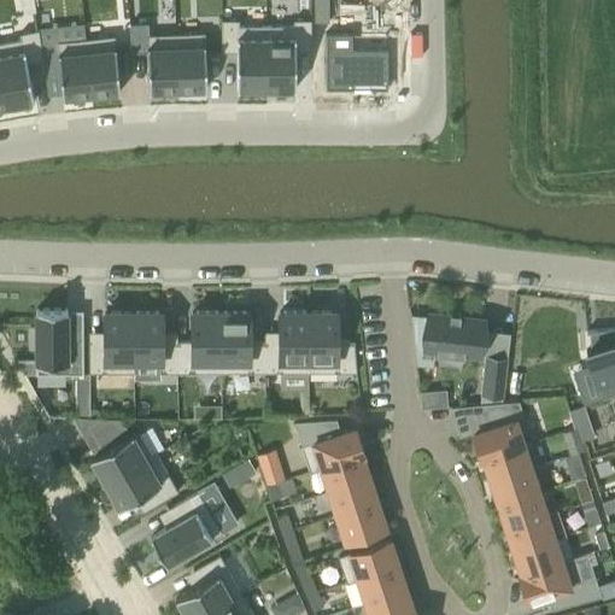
[(240,22),(223,22),(223,53),(239,53),(239,92),(268,92),(268,28),(240,28),(240,22)]
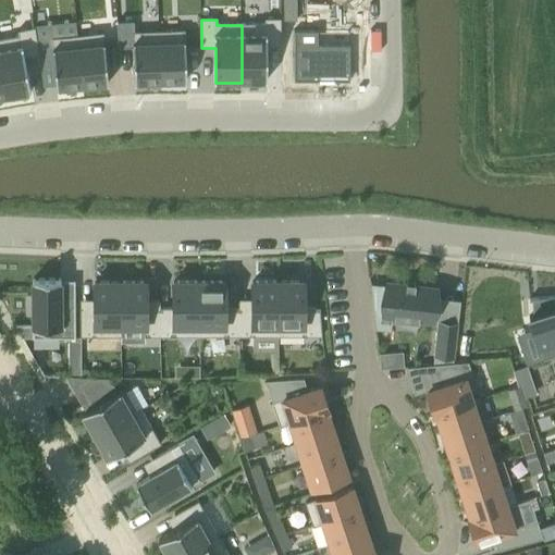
[(267,25),(242,25),(242,83),(268,83),(268,48),(282,48),(282,20),(267,20),(267,25)]
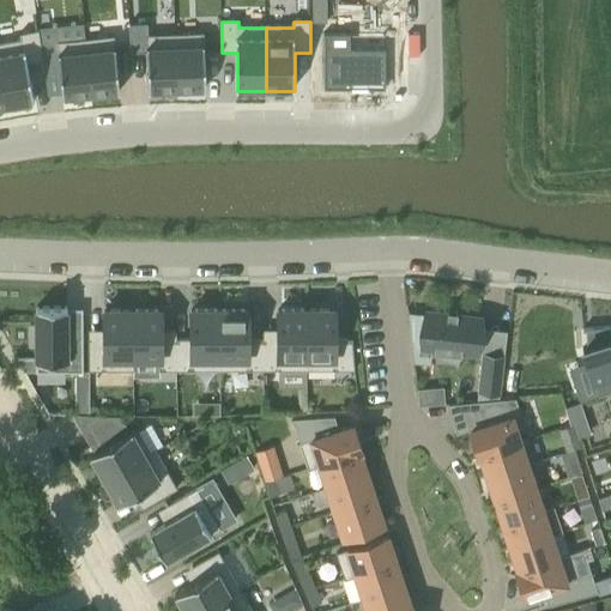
[(149,24),(131,25),(132,54),(149,53),(150,92),(177,91),(176,36),(150,37),(149,24)]
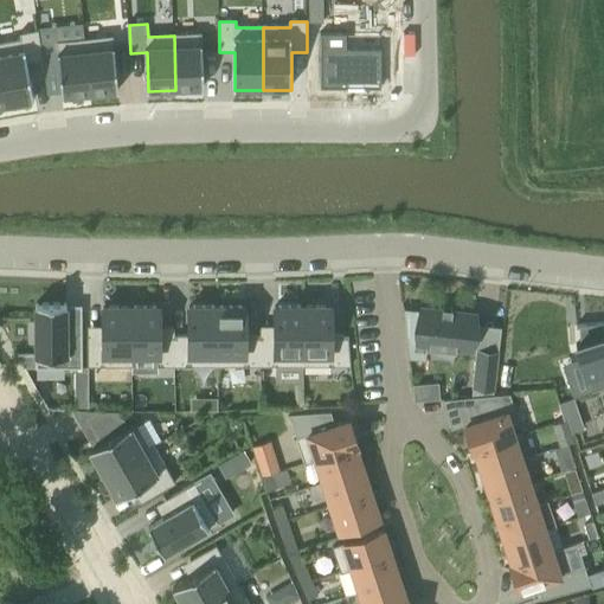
[(21,40),(0,44),(0,71),(7,107),(34,102),(29,65),(44,62),(39,32),(20,36),(21,40)]
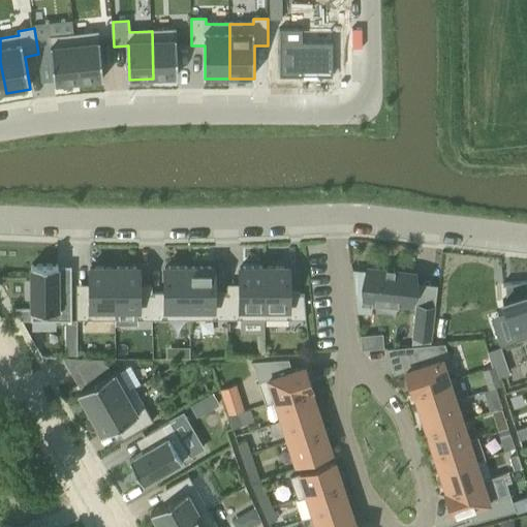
[(177,30),(152,31),(153,79),(178,79),(177,30)]
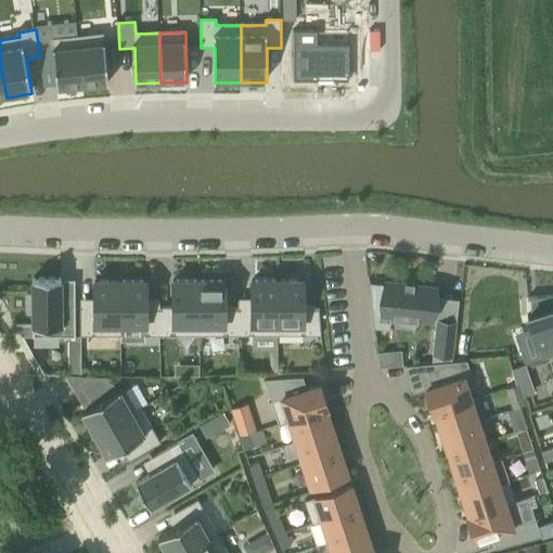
[(317,33),(293,33),(293,82),(350,82),(350,46),(317,46),(317,33)]
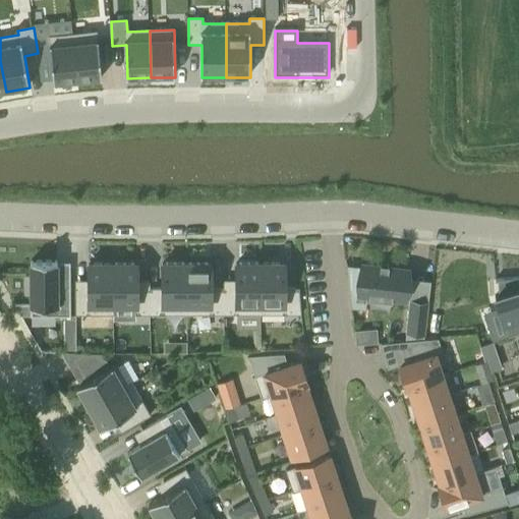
[(98,33),(73,35),(78,81),(103,79),(98,33)]
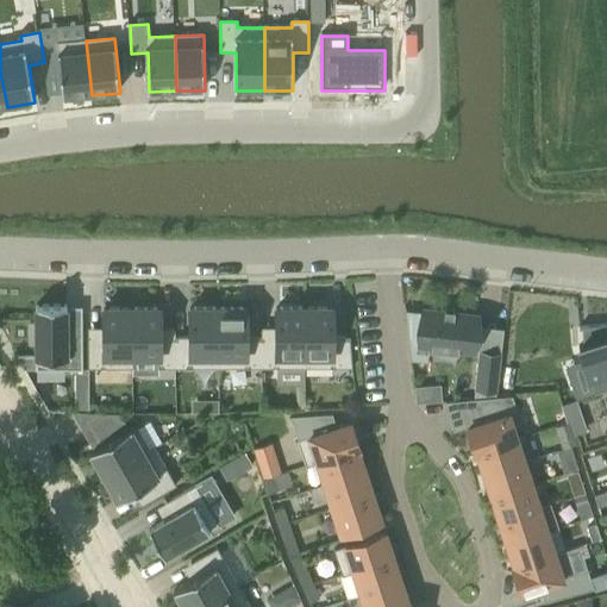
[(86,41),(58,43),(63,99),(92,95),(86,41)]
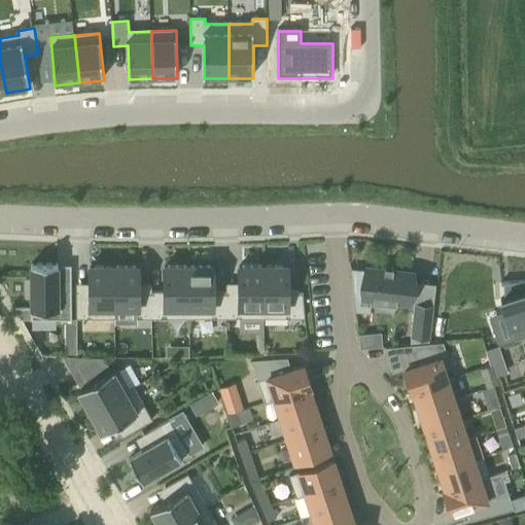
[(16,311),(22,321),(32,321),(65,321),(72,321),(72,311),(72,291),(59,291),(59,267),(59,266),(32,266),(32,282),(27,282),(27,299),(32,299),(32,311),(16,311)]
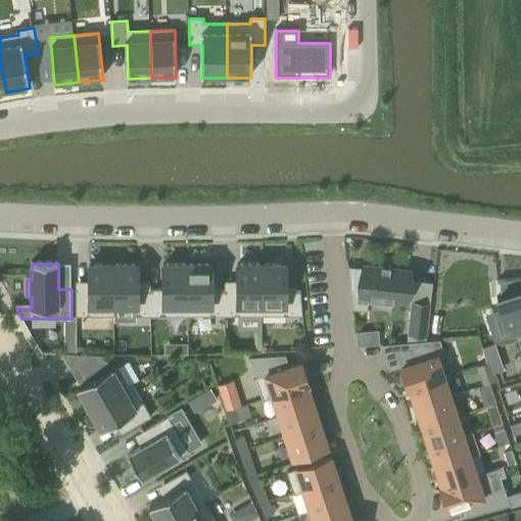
[(225,290),(226,317),(263,317),(263,266),(238,267),(238,290),(225,290)]
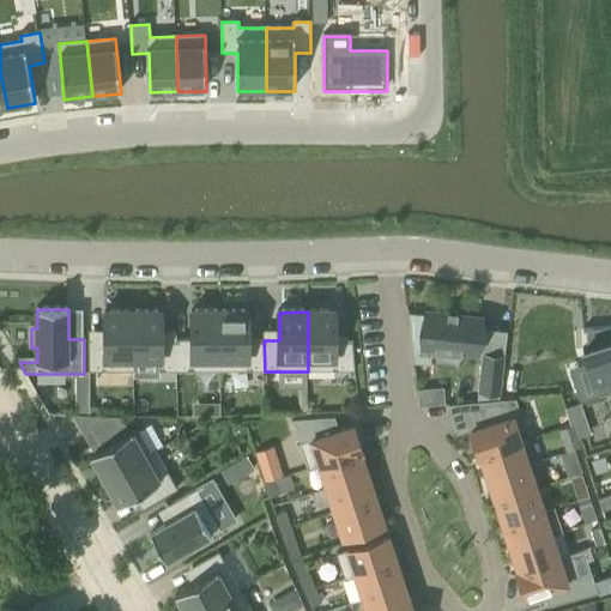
[(336,312),(308,312),(308,371),(356,371),(352,340),(336,340),(336,312)]
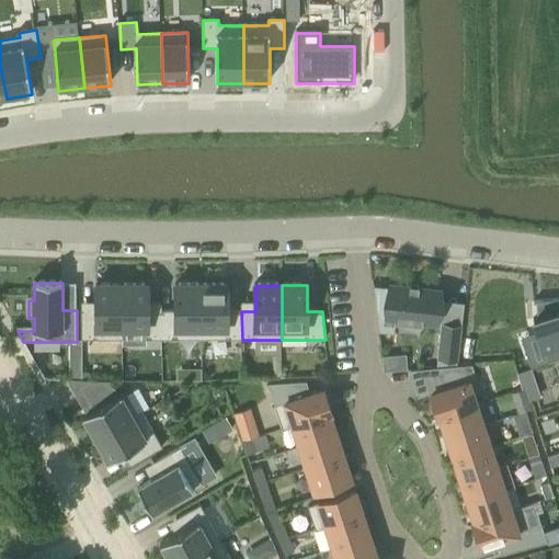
[(390,285),(387,320),(399,321),(398,322),(400,323),(400,322),(421,324),(421,326),(423,326),(423,324),(437,326),(442,292),(420,288),(420,287),(418,287),(412,287),(412,286),(410,286),(410,287),(390,285)]
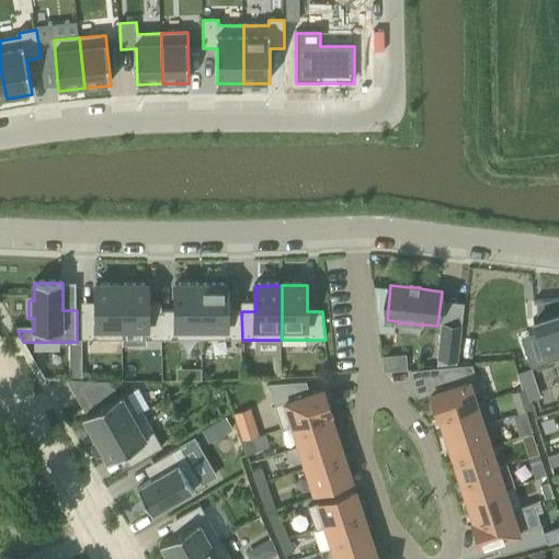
[(97,312),(82,312),(82,341),(107,341),(124,341),(124,338),(124,327),(123,327),(123,286),(97,286),(97,304),(97,312)]
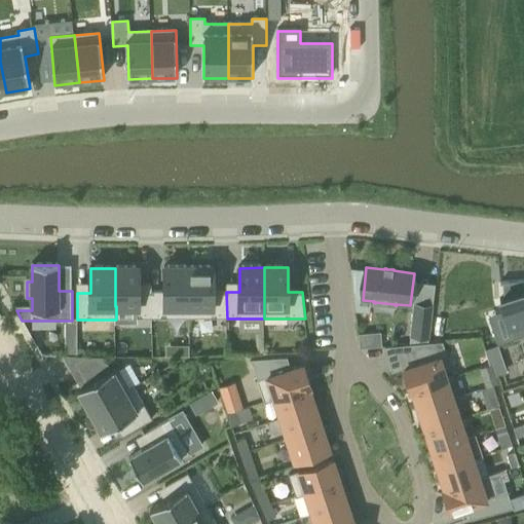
[(139,268),(115,268),(115,306),(116,306),(138,306),(138,320),(152,320),(152,293),(139,293),(139,285),(139,268)]
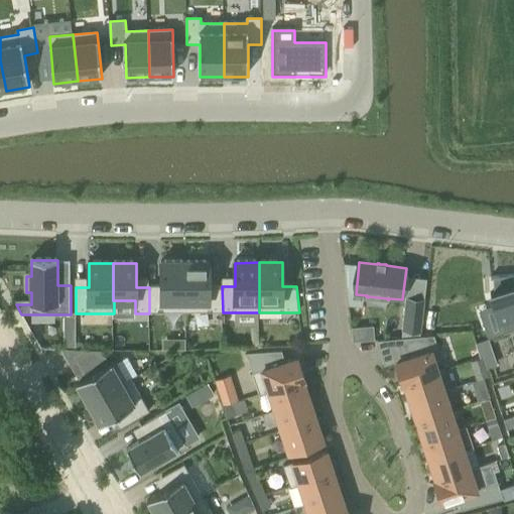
[(161,287),(149,287),(149,313),(185,312),(185,263),(161,263),(161,287)]
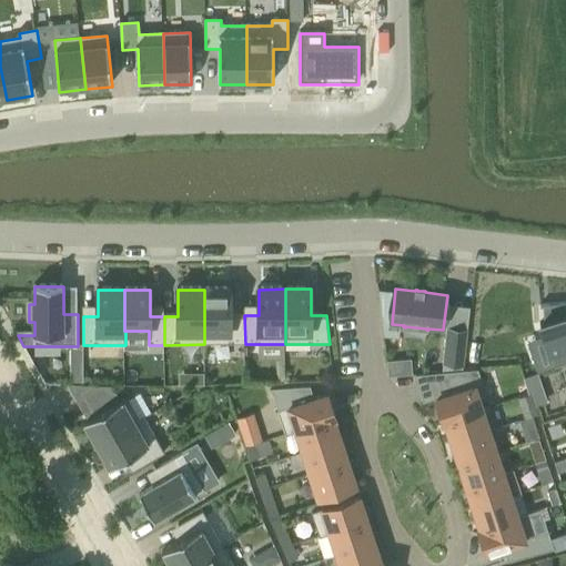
[(231,290),(204,290),(204,344),(245,344),(244,315),(231,316),(231,290)]
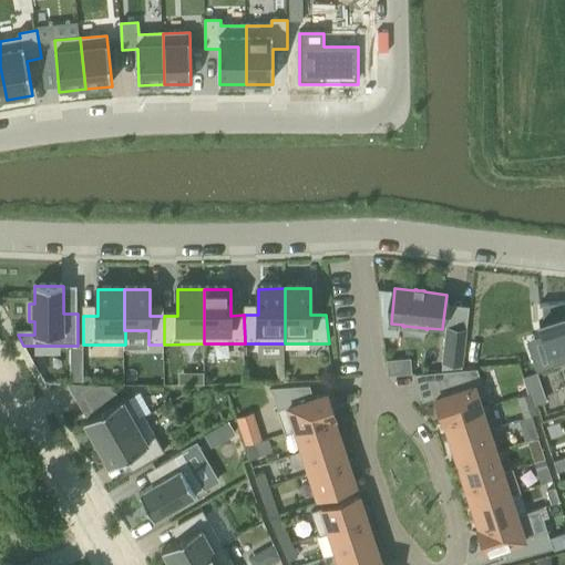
[(544,324),(540,325),(544,337),(554,369),(564,365),(564,304),(540,306),(540,308),(543,307),(544,324)]
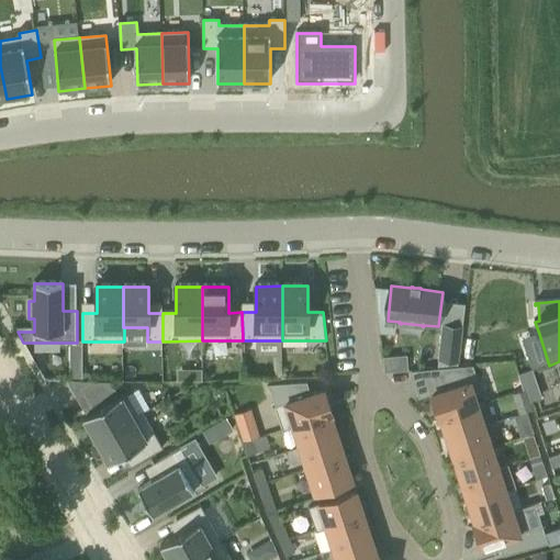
[(463,328),(444,326),(439,361),(459,364),(463,328)]
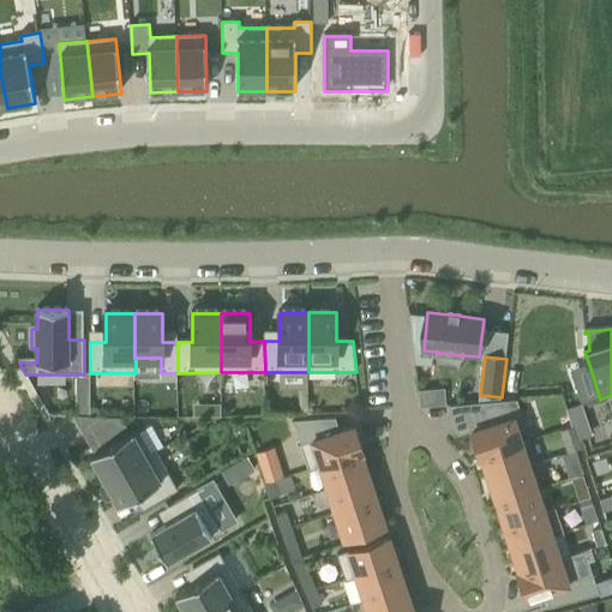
[(424,414),(449,412),(448,388),(423,389),(424,414)]
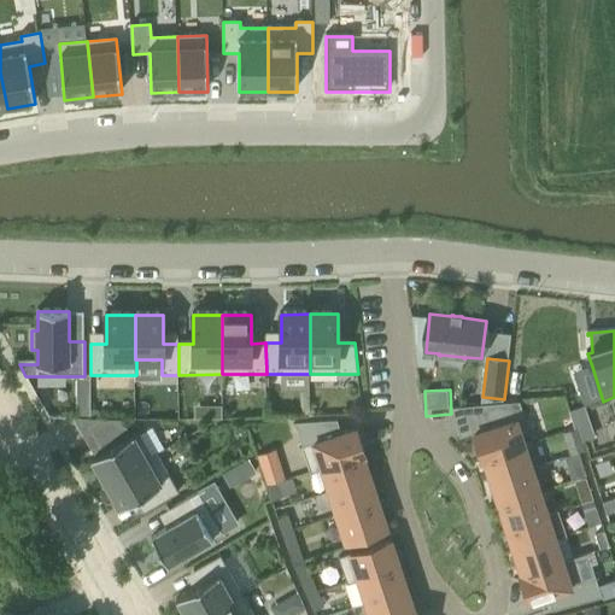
[(584,408),(569,413),(575,431),(590,426),(584,408)]
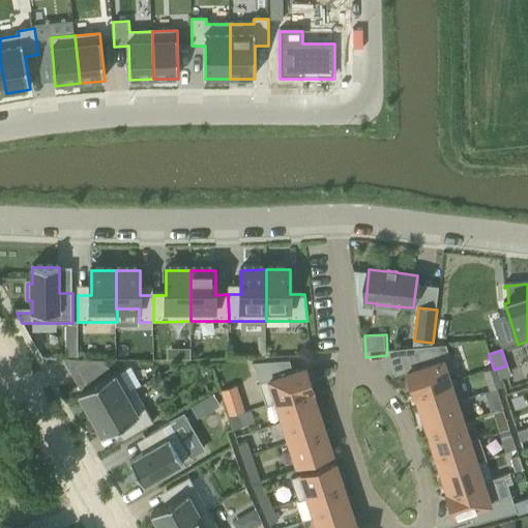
[(80,361),(79,369),(89,388),(79,394),(91,416),(132,393),(130,392),(119,372),(113,375),(106,362),(106,361),(80,360),(80,361)]
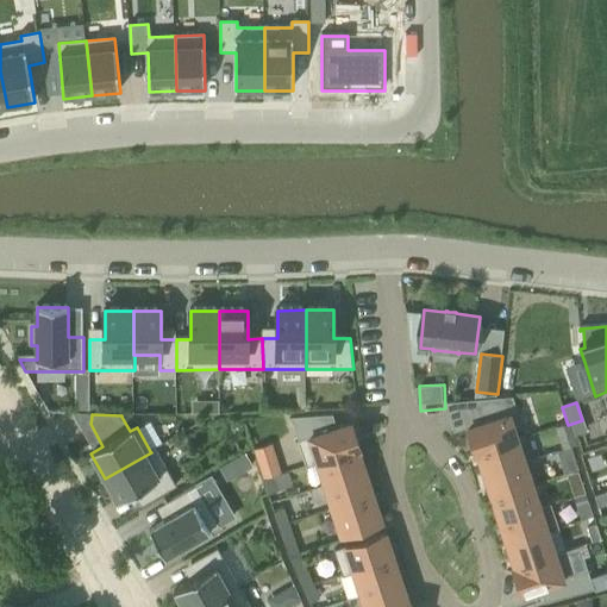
[(518,439),(509,415),(468,429),(477,455),(479,455),(479,454),(518,440),(518,439)]
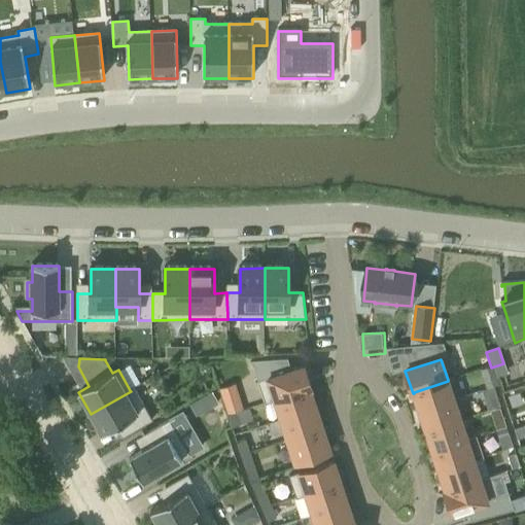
[(312,390),(304,368),(258,382),(266,405),(276,401),(275,401),(310,390),(312,390)]
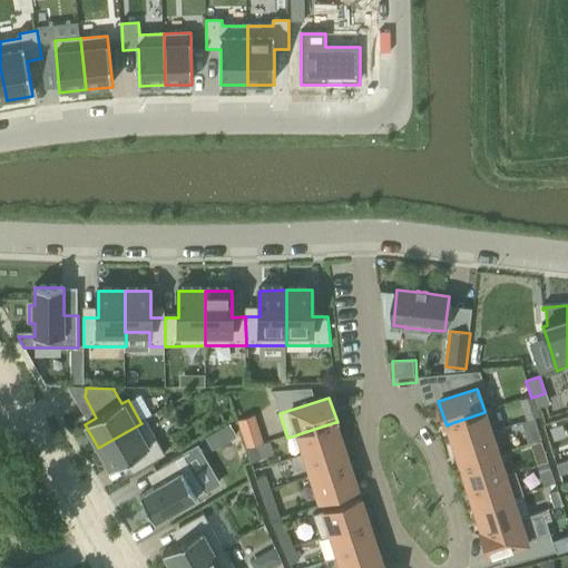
[(498,433),(490,410),(485,411),(485,412),(448,424),(448,426),(454,447),(492,434),(498,433)]
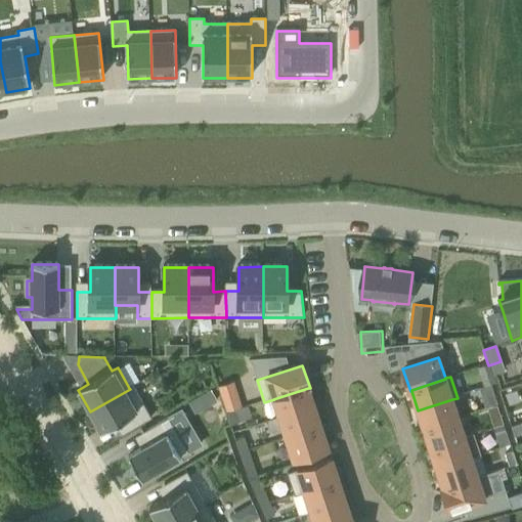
[(130,389),(90,411),(101,433),(123,421),(130,432),(153,419),(133,386),(129,388),(130,389)]
